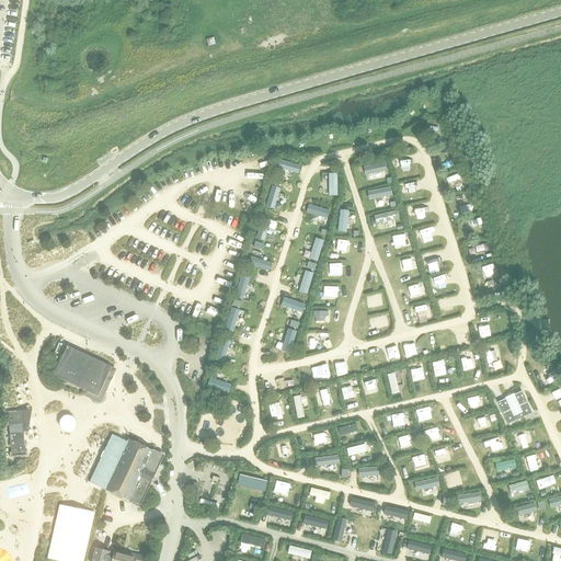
[(67,346),(53,376),(98,397),(112,367),(67,346)]
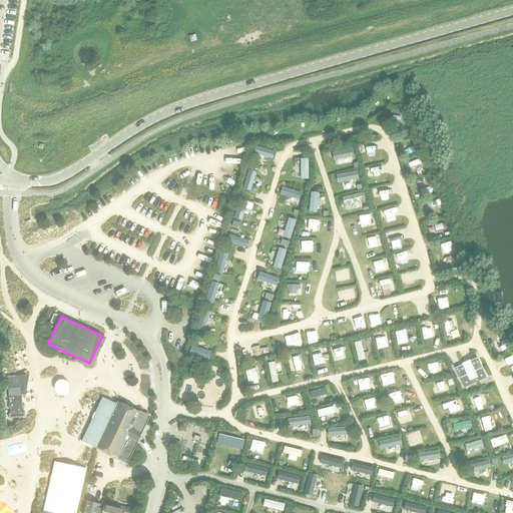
[(461,366),(454,369),(463,389),(485,379),(477,359),(470,362),(471,364),(462,368),(461,366)]
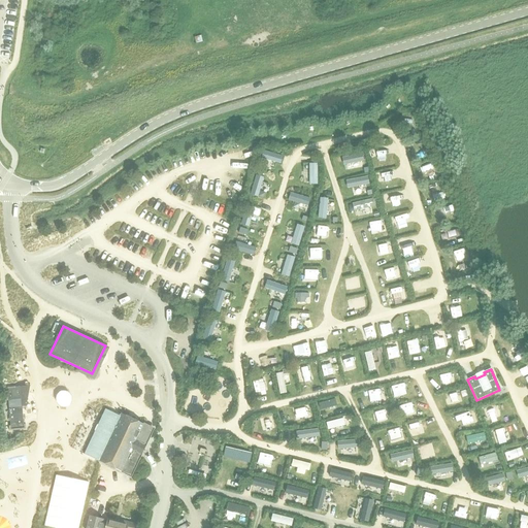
[(14,387),(5,388),(6,401),(8,400),(10,426),(8,426),(9,431),(25,429),(25,424),(23,425),(22,407),(26,406),(30,386),(15,388),(14,387)]
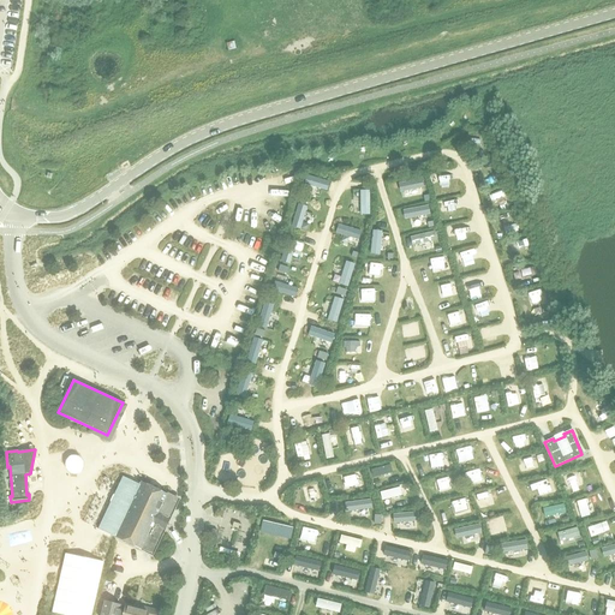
[(99,529),(153,555),(172,514),(167,512),(174,497),(142,482),(139,485),(123,477),(99,529)]
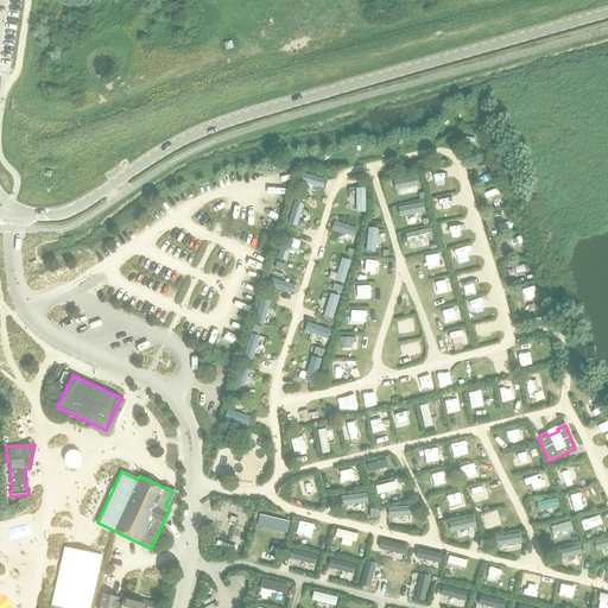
[(88,607),(100,555),(63,548),(51,605),(69,607),(88,607)]
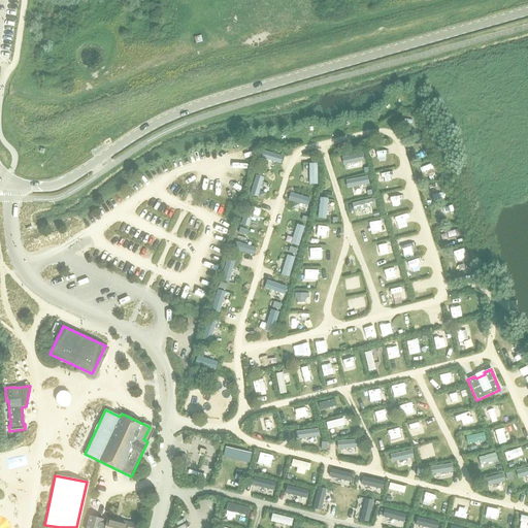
[(133,527),(135,524),(121,520),(120,523),(107,520),(107,521),(103,520),(103,519),(90,516),(86,527),(133,527)]
